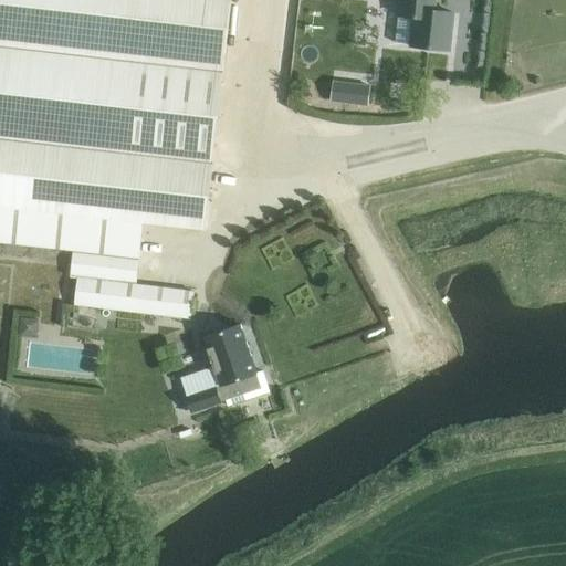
[(0,0),(0,206),(142,222),(209,230),(234,0),(0,0)]
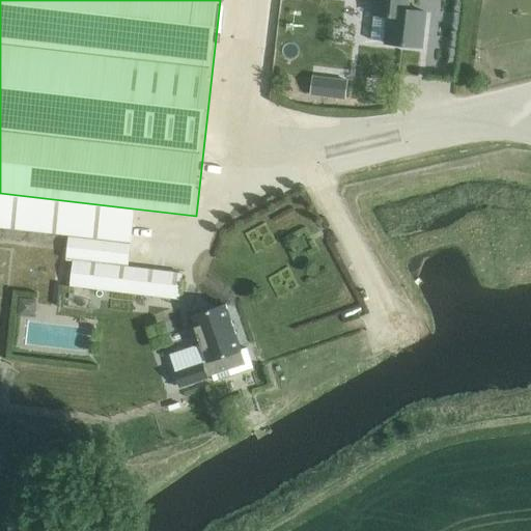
[(425,14),(407,11),(408,0),(355,0),(375,2),(371,43),(421,49),(425,14)]
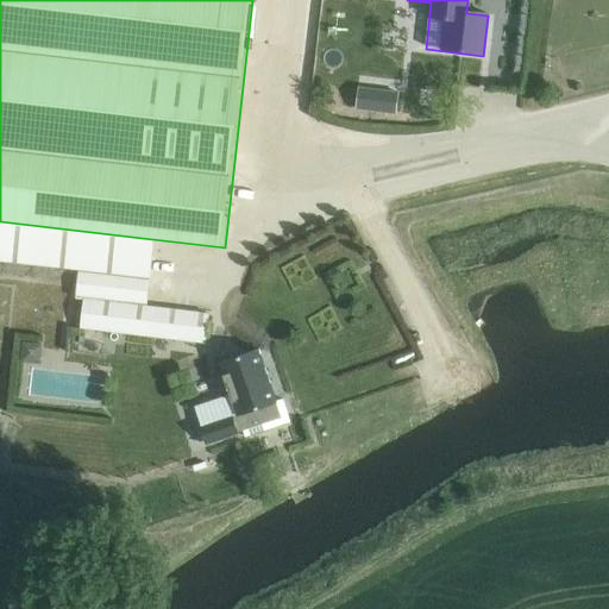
[(400,83),(396,111),(406,111),(408,85),(400,83)]
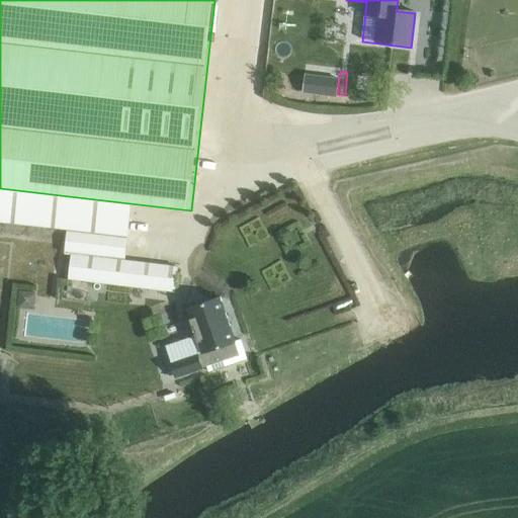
[(316,81),(314,95),(330,98),(332,84),(316,81)]
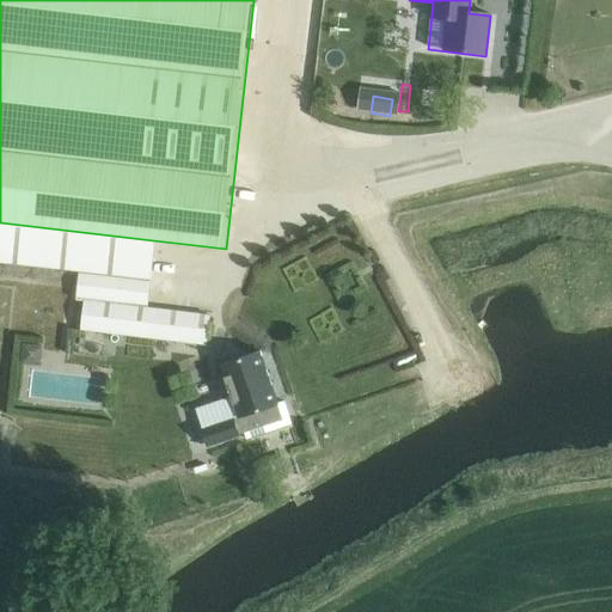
[(145,308),(153,240),(0,222),(0,264),(79,274),(75,303),(83,304),(83,301),(145,308)]
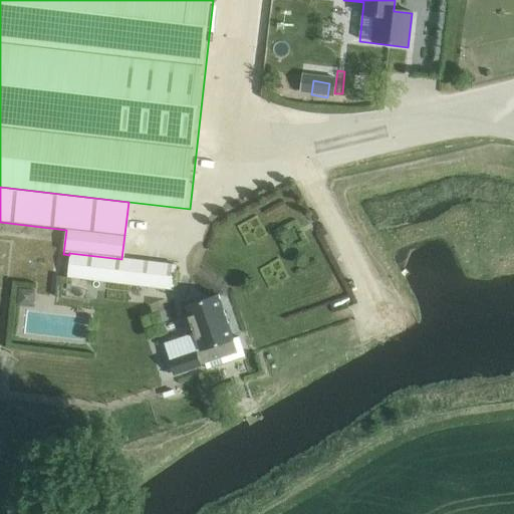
[(176,265),(121,259),(69,253),(69,255),(66,278),(173,290),(176,265)]
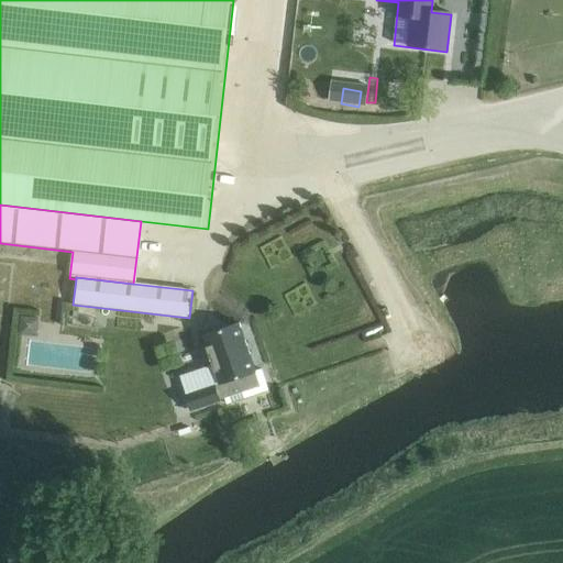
[(19,333),(37,334),(40,316),(20,315),(19,333)]
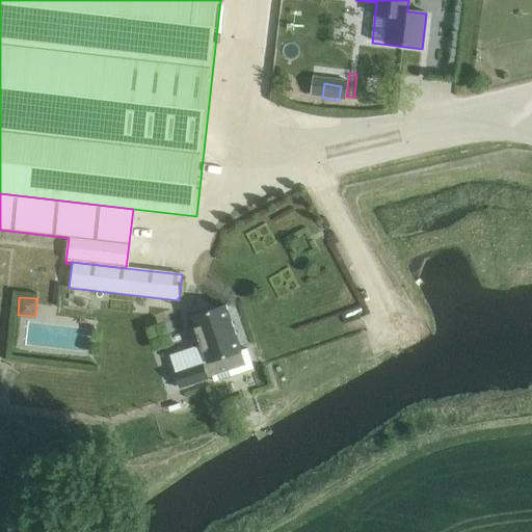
[(224,307),(192,318),(207,364),(175,374),(179,389),(212,378),(214,383),(253,371),(245,349),(239,351),(224,307)]
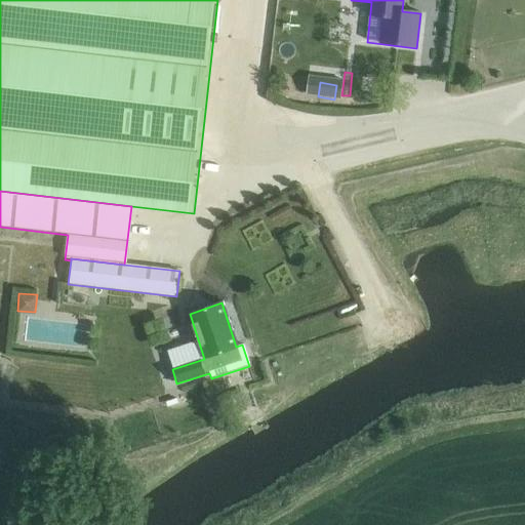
All buildings are outlined.
